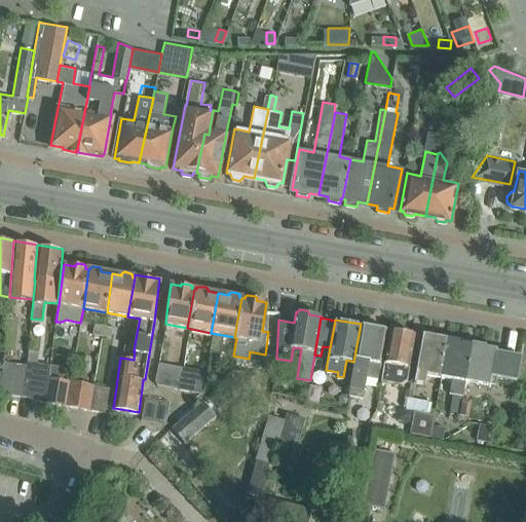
[(102,334),(104,325),(95,323),(92,333),(102,334)]
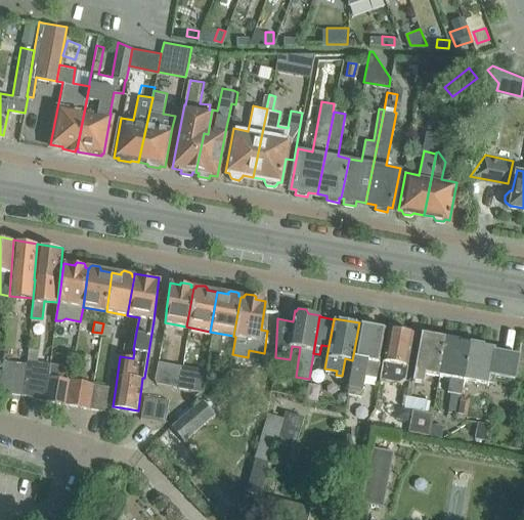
[(385,328),(359,322),(352,360),(353,360),(348,386),(347,392),(361,395),(365,375),(377,376),(385,328)]
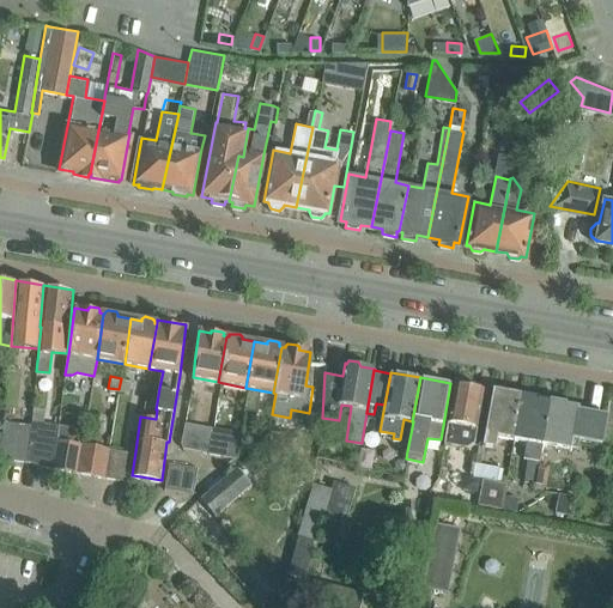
[(132,380),(121,378),(119,389),(129,391),(132,380)]
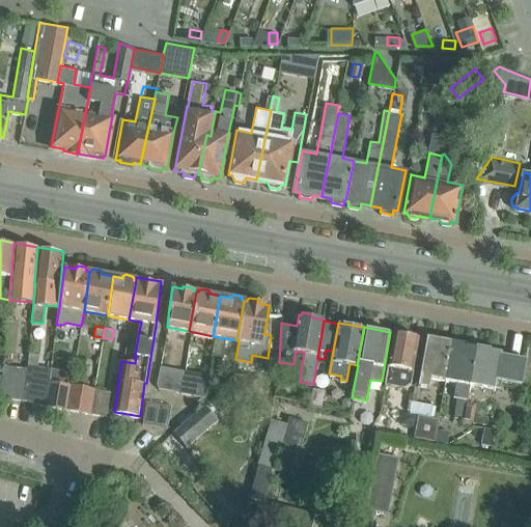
[(392,332),(389,353),(387,366),(388,367),(385,384),(404,387),(411,383),(419,337),(392,332)]
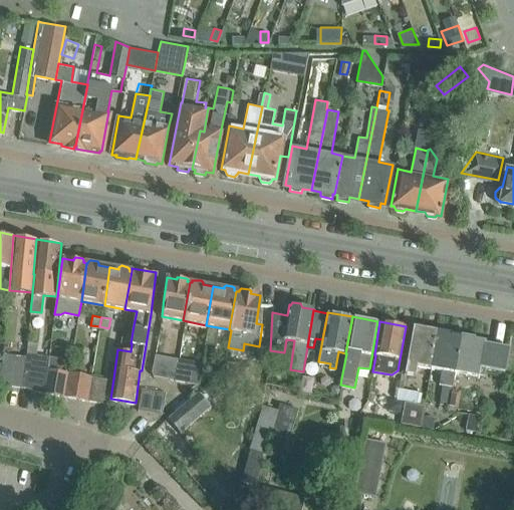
[(430,366),(437,331),(413,327),(409,347),(406,362),(407,362),(405,372),(416,374),(418,364),(430,366)]
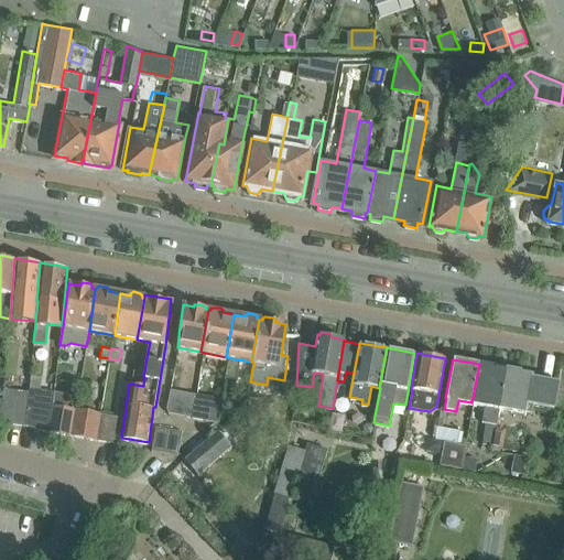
[(499,408),(506,369),(479,364),(472,402),(484,405),(481,420),(486,421),(496,423),(499,408)]
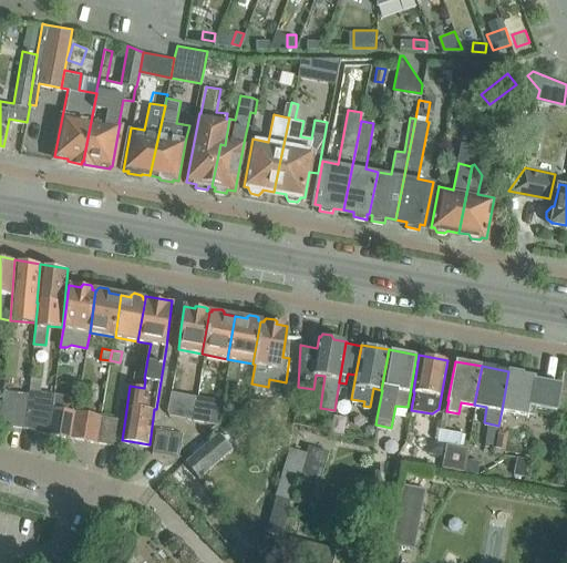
[(533,376),(508,371),(502,410),(529,415),(529,412),(534,413),(535,408),(554,412),(558,385),(533,379),(533,376)]
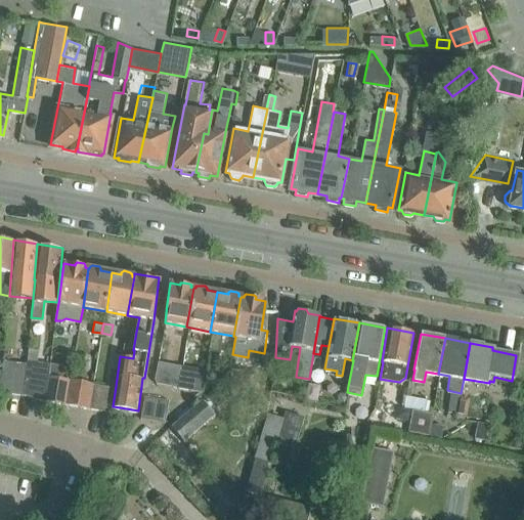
[(25,375),(26,361),(3,359),(0,358),(0,362),(0,390),(10,393),(20,394),(25,375)]
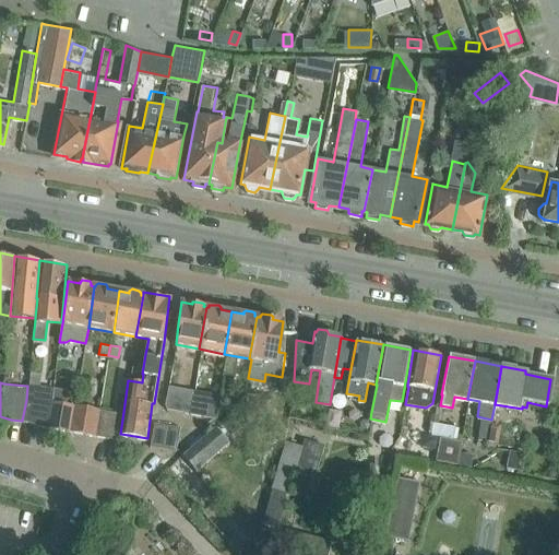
[(28,382),(27,386),(26,400),(22,421),(46,425),(50,399),(51,399),(54,386),(28,382)]
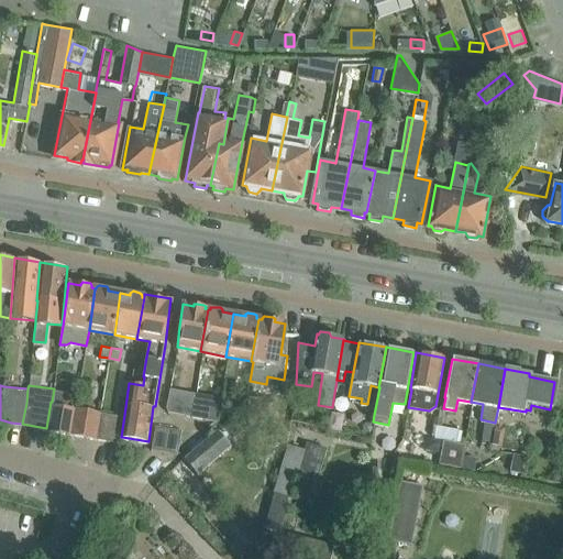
[(196,392),(169,387),(166,407),(168,410),(184,414),(190,415),(196,392)]
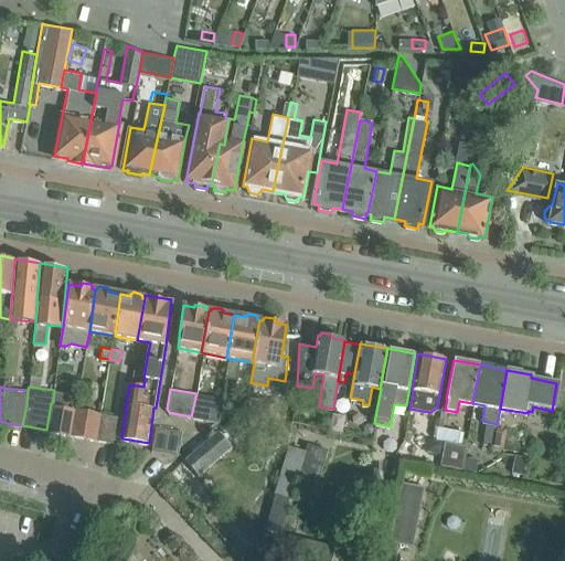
[(222,398),(196,392),(196,393),(191,416),(217,422),(222,398)]
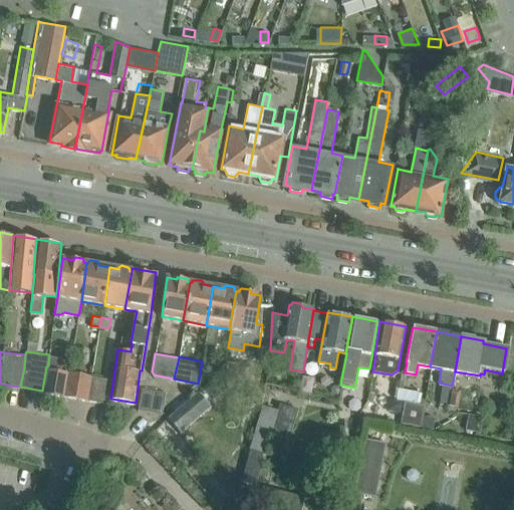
[(65,395),(69,370),(47,366),(46,366),(42,391),(65,395)]
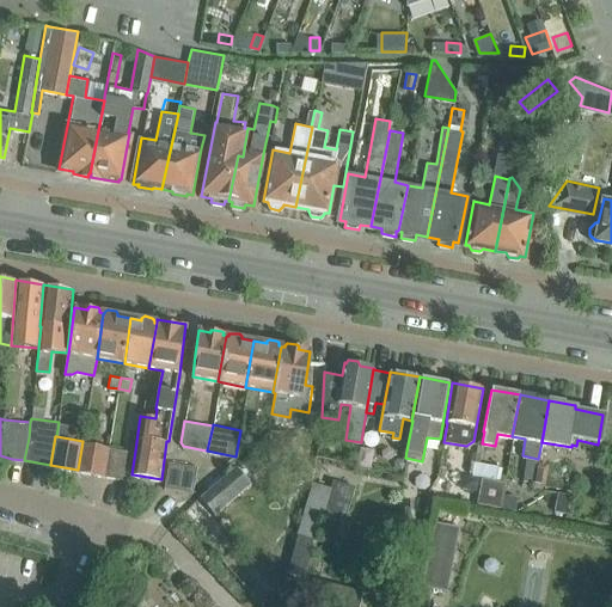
[(106,476),(111,447),(83,441),(78,470),(104,476),(106,476)]
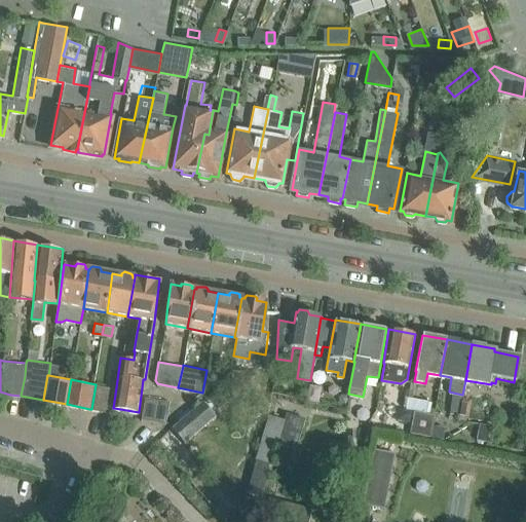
[(406,407),(414,409),(426,411),(428,400),(412,397),(415,384),(410,383),(406,407)]
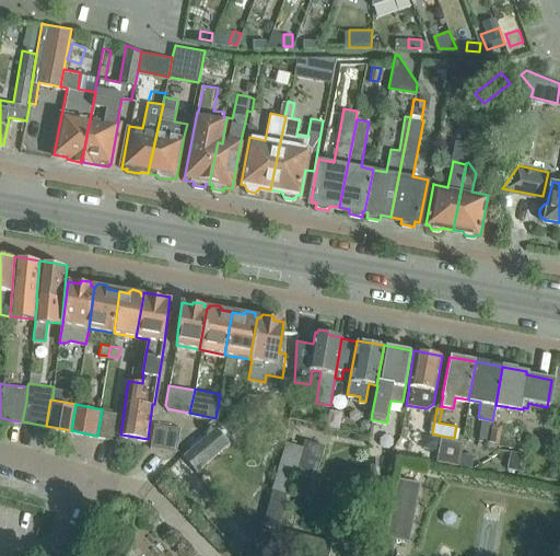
[(120,435),(124,413),(102,409),(97,436),(120,439),(121,435),(120,435)]
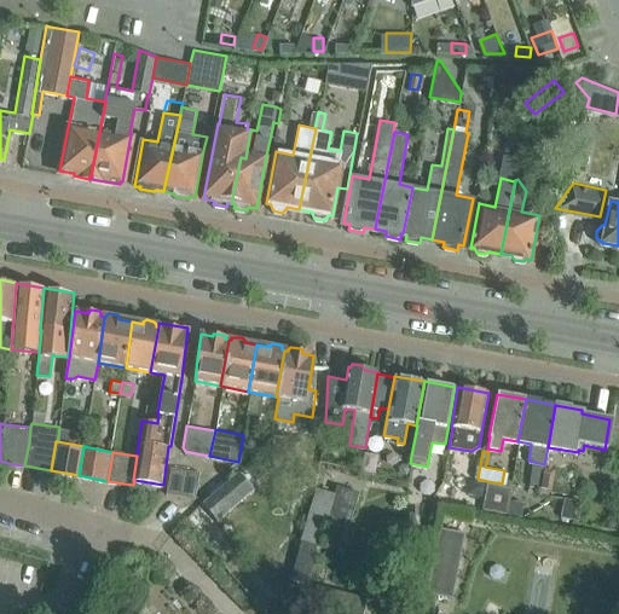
[(544,464),(533,462),(530,485),(539,486),(544,465),(544,464)]
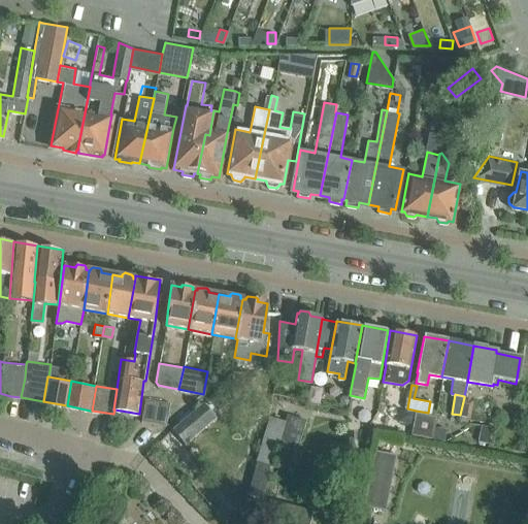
[(473,399),(464,397),(460,415),(470,417),(473,399)]
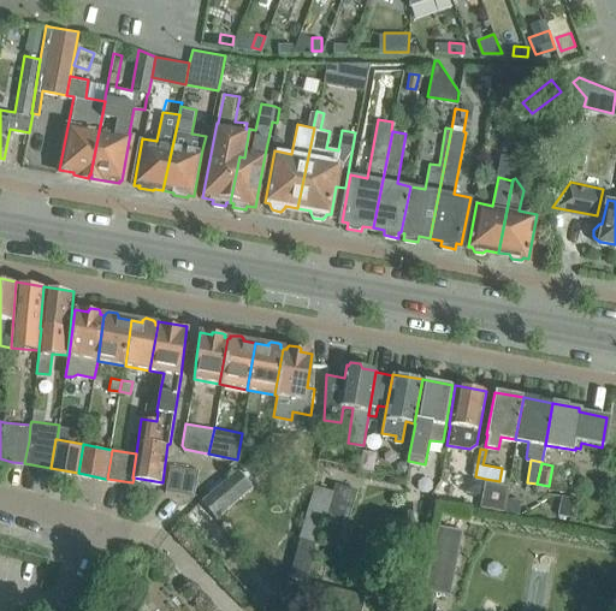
[(170,464),(167,482),(166,491),(195,494),(199,468),(170,464)]
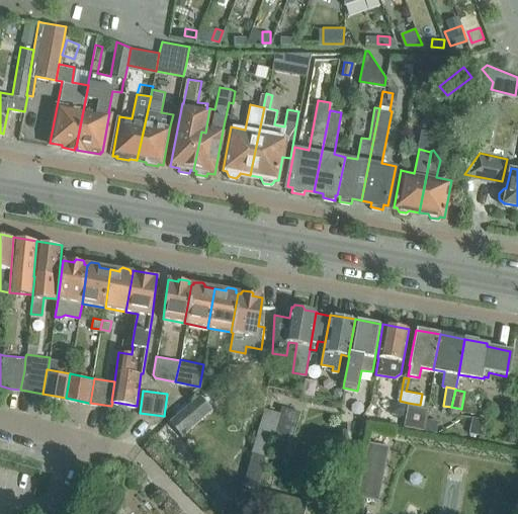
[(173,417),(169,421),(182,435),(210,411),(198,396),(173,417)]
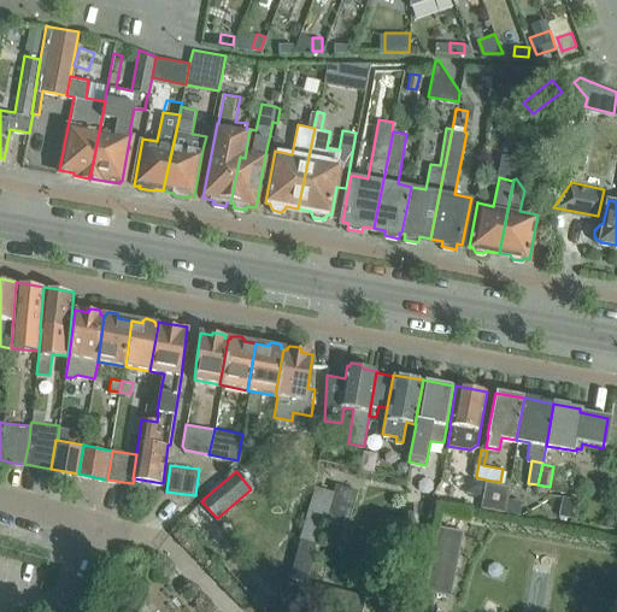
[(510,484),(500,482),(486,480),(481,506),(505,511),(510,484)]
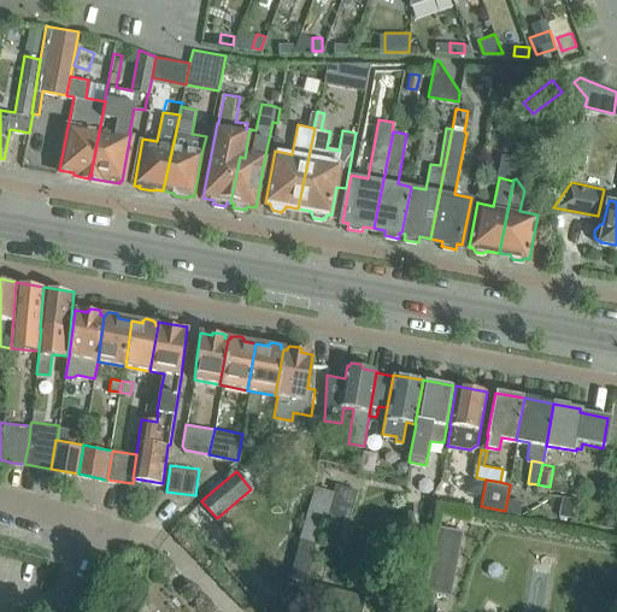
[(300,537),(291,574),(307,577),(316,542),(319,543),(327,519),(347,525),(358,489),(335,482),(333,490),(315,484),(299,536),(313,541),(300,537)]
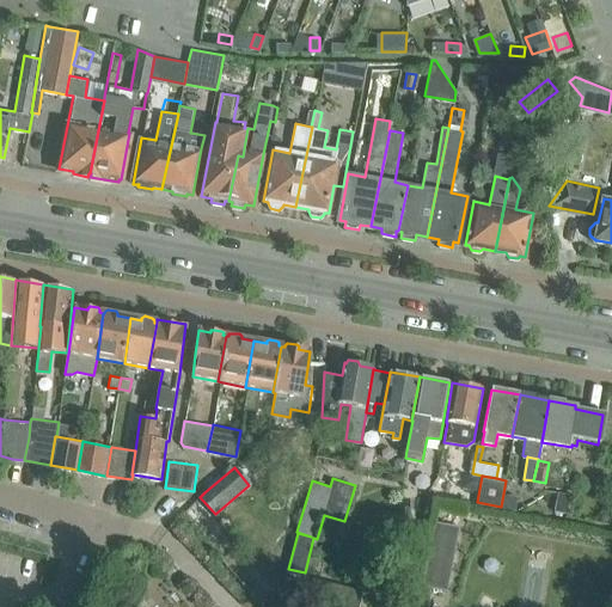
[(558,490),(555,509),(567,510),(570,492),(558,490)]
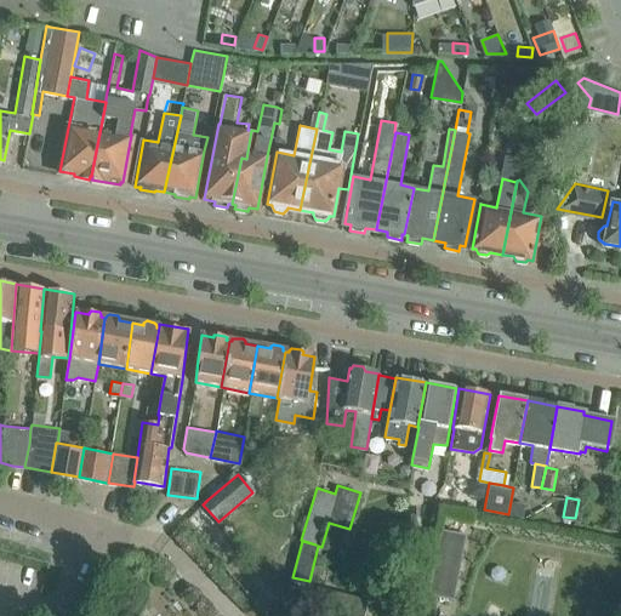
[(451,595),(463,535),(442,531),(429,592),(451,595)]
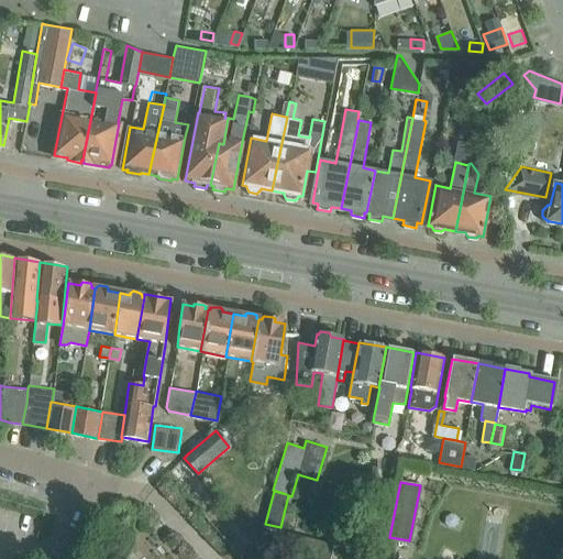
[(280,556),(291,558),(329,558),(333,545),(287,533),(280,556)]
